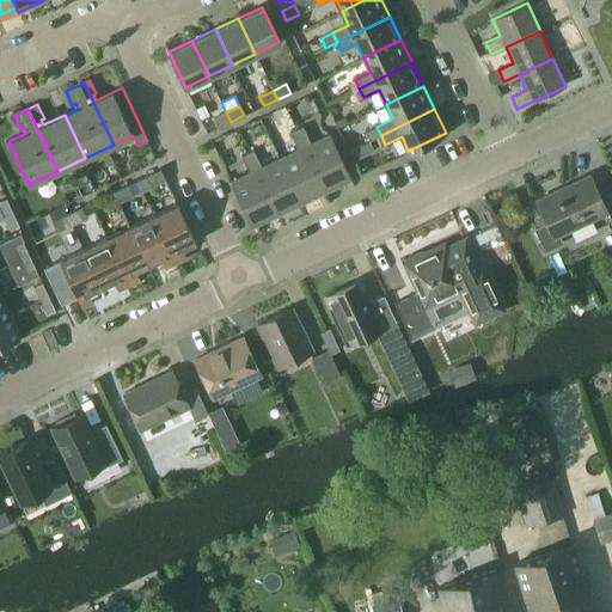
[(218,128),(231,122),(226,112),(213,118),(218,128)]
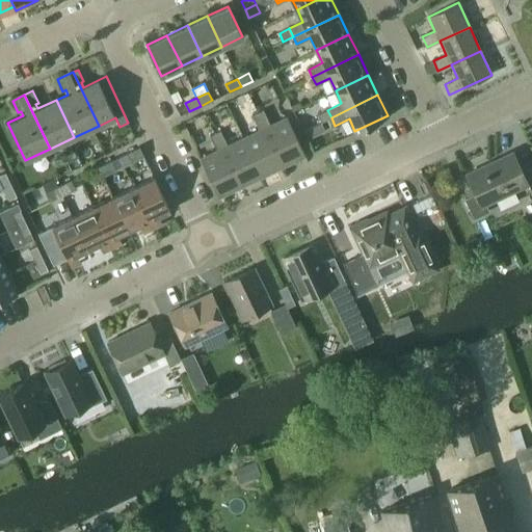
[(258,112),(253,114),(257,123),(267,117),(263,110),(258,112)]
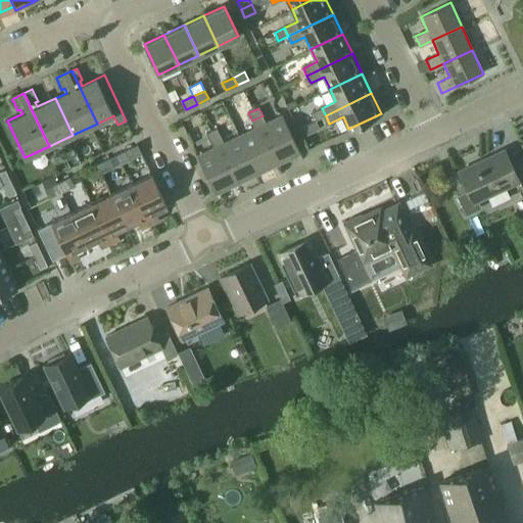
[(322,108),(313,112),(316,120),(326,115),(322,108)]
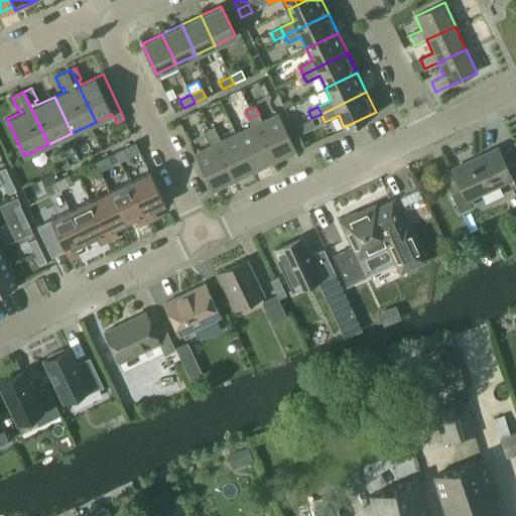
[(252,126),(236,134),(254,170),(275,160),(257,124),(262,121),(259,114),(249,119),(252,126)]
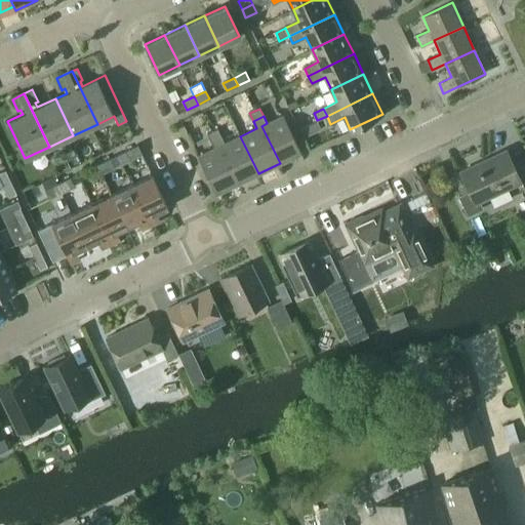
[(267,123),(261,126),(280,163),(300,154),(283,116),(267,123)]
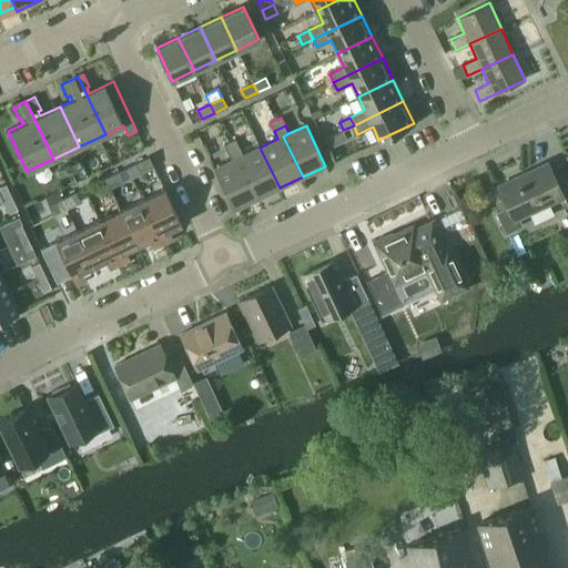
[(230,142),(224,145),(227,152),(239,148),(235,140),(230,142)]
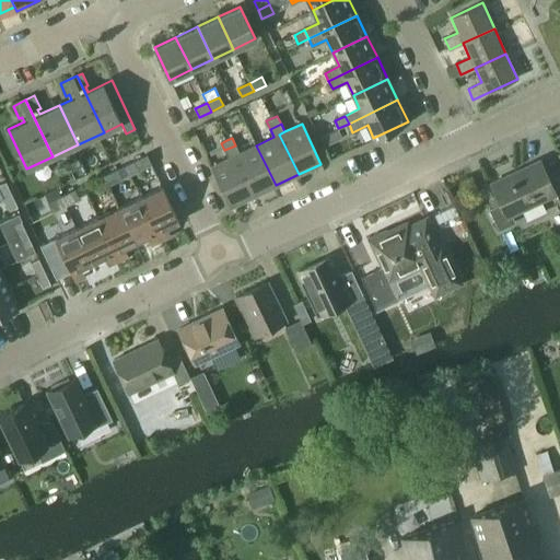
[(229,159),(210,167),(230,207),(253,196),(234,155),(240,153),(235,146),(224,150),(229,159)]
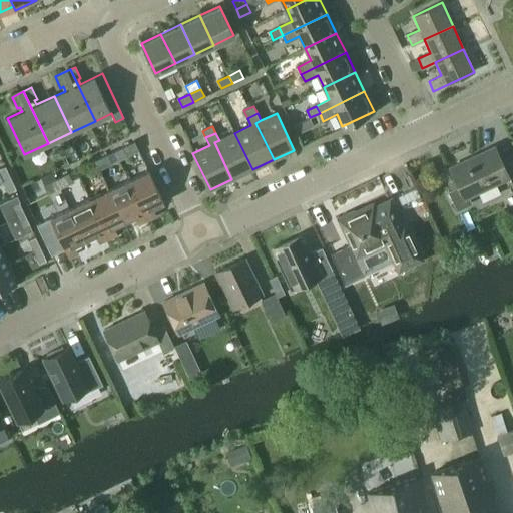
[(219,140),(214,142),(231,179),(252,169),(234,133),(219,140)]
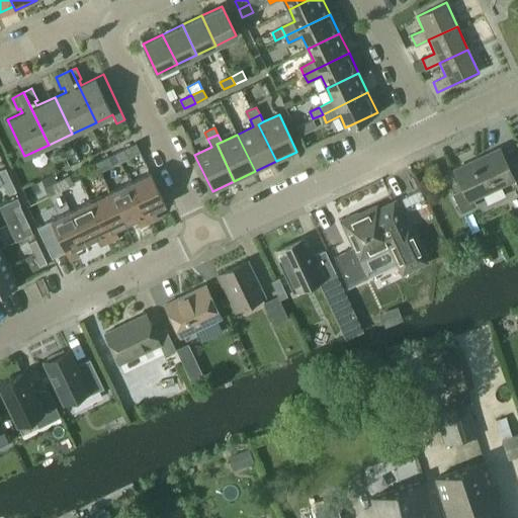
[(127,158),(128,158),(141,152),(136,143),(123,149),(127,158)]
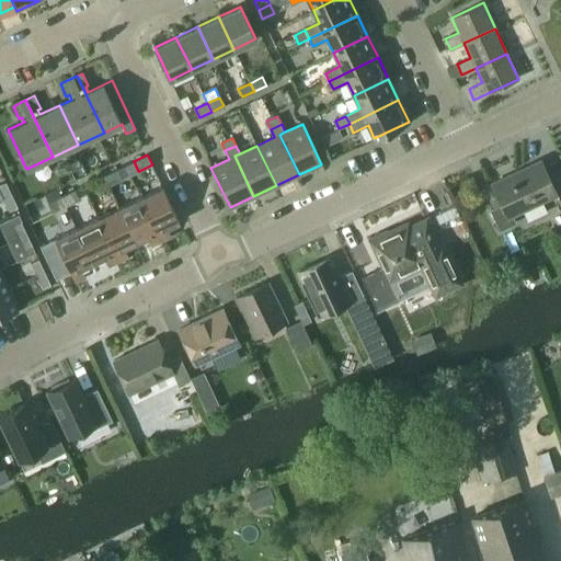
[(492,184),(502,205),(491,210),(500,230),(516,222),(512,215),(556,194),(540,161),(492,184)]
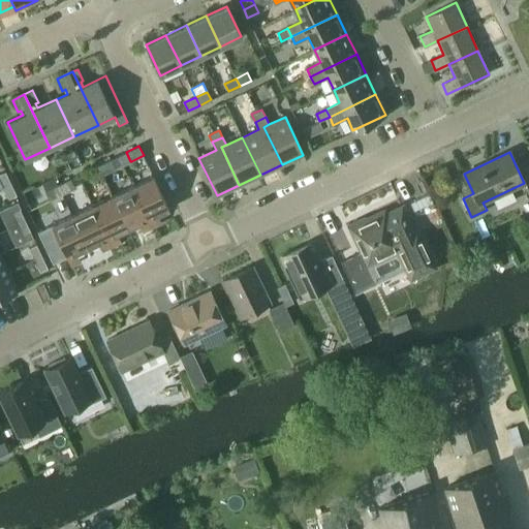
[(98,165),(102,175),(116,168),(111,159),(98,165)]
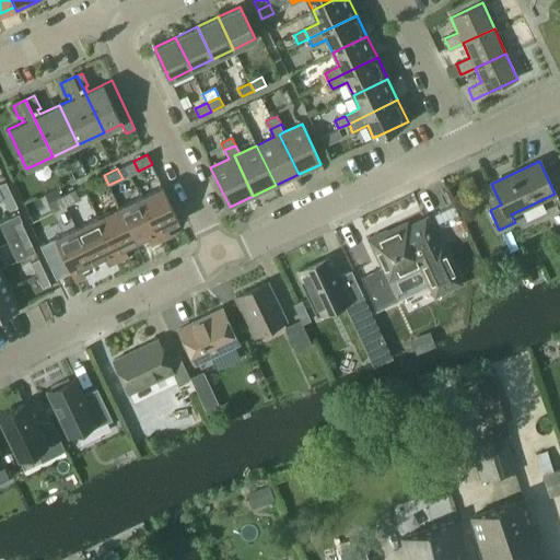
[(95,191),(108,185),(104,175),(91,182),(95,191)]
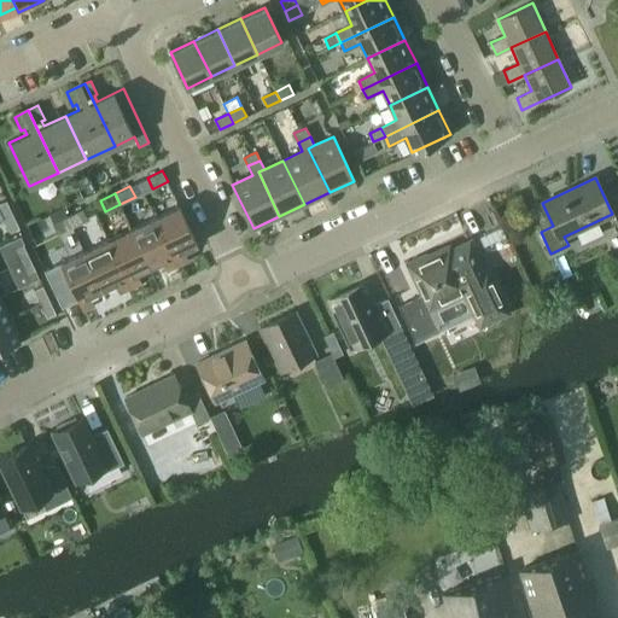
[(6,200),(0,202),(0,211),(4,219),(12,214),(6,200)]
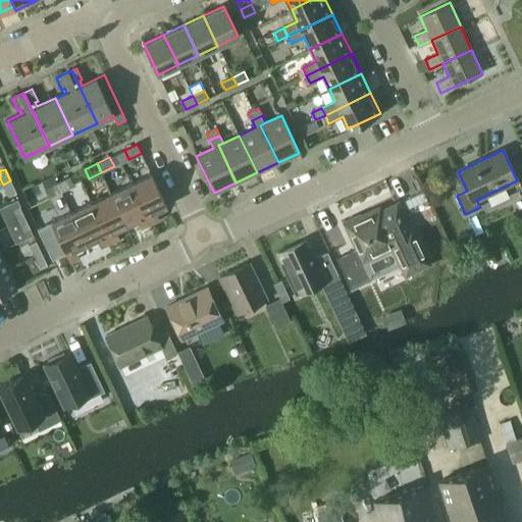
[(131,184),(150,223),(159,219),(155,211),(167,206),(151,173),(131,184)]
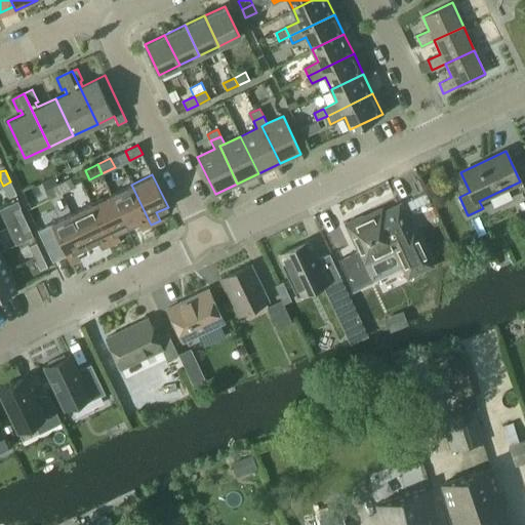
[(57,184),(62,193),(75,187),(70,177),(57,184)]
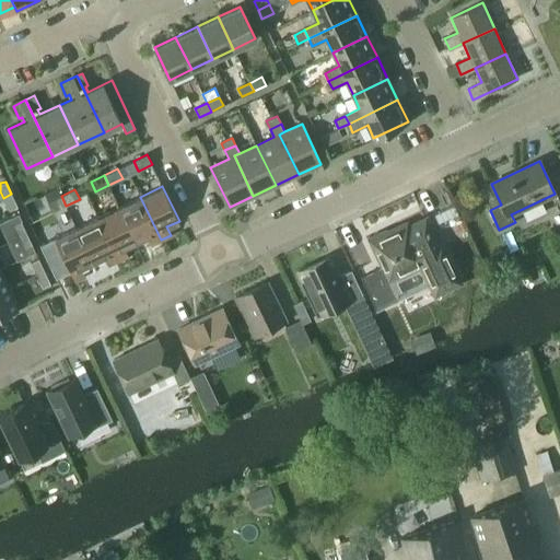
[(11,194),(3,198),(9,210),(16,207),(11,194)]
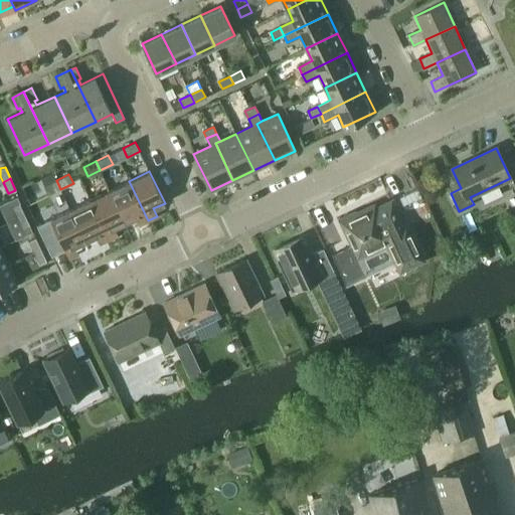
[(48,195),(60,189),(56,180),(44,186),(48,195)]
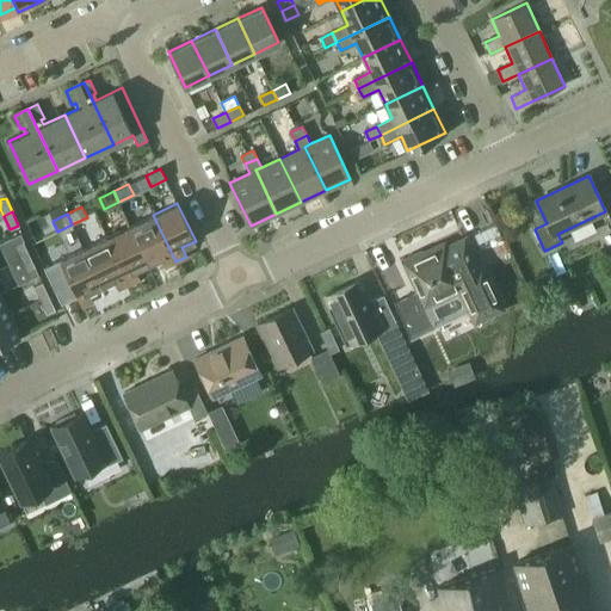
[(165,266),(176,261),(153,215),(130,226),(148,264),(161,258),(165,266)]
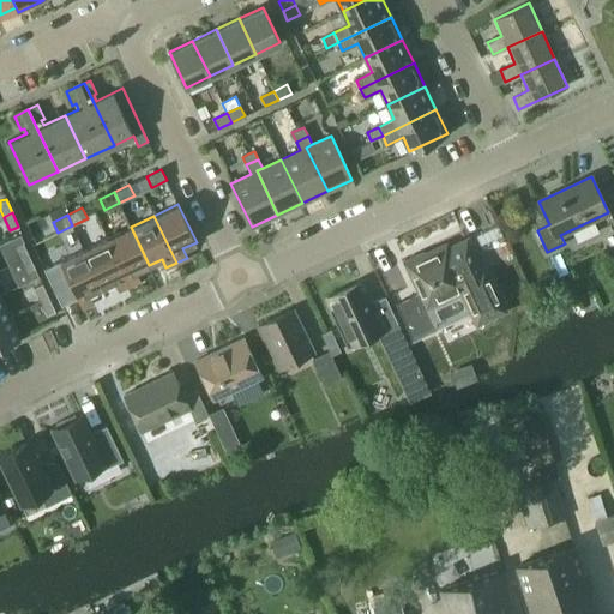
[(47,229),(43,221),(28,227),(35,242),(43,238),(47,229)]
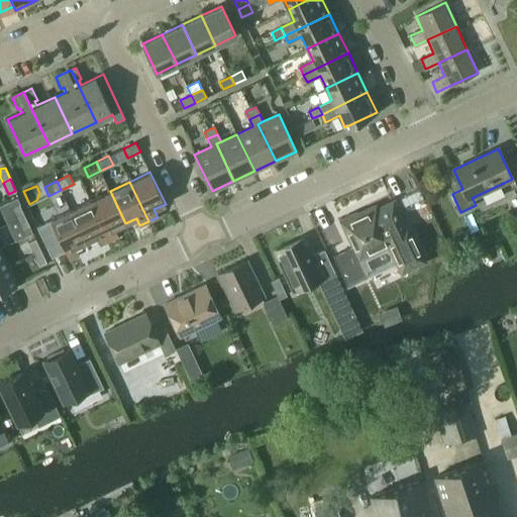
[(114,228),(125,223),(110,191),(90,200),(109,240),(118,236),(114,228)]
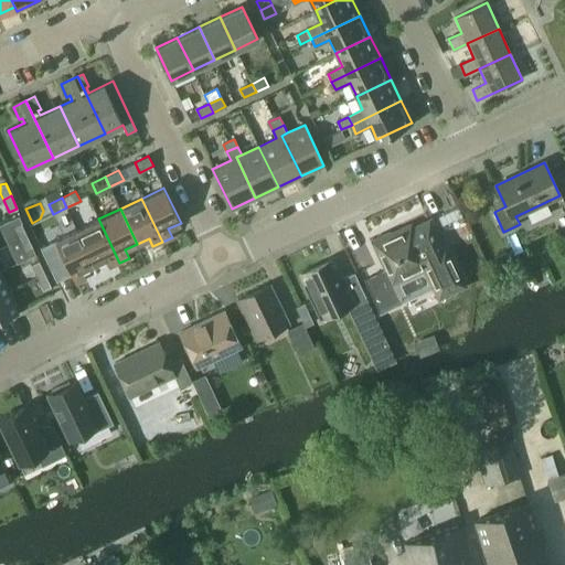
[(119,263),(98,219),(77,230),(94,265),(106,258),(109,267),(119,263)]
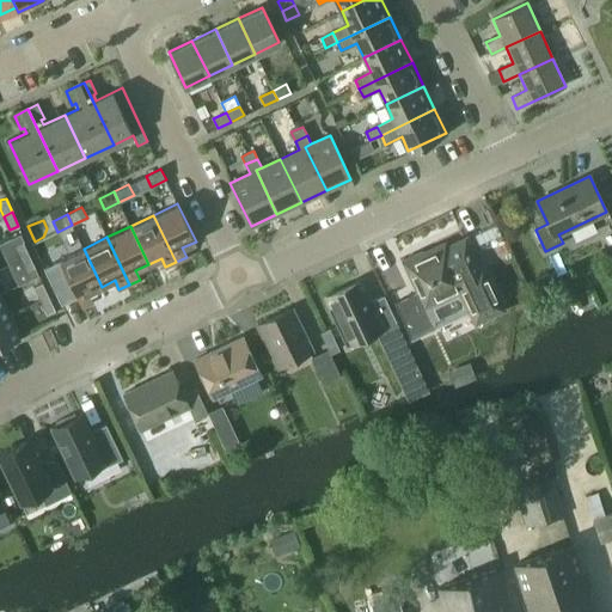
[(22,242),(13,245),(19,259),(29,255),(22,242)]
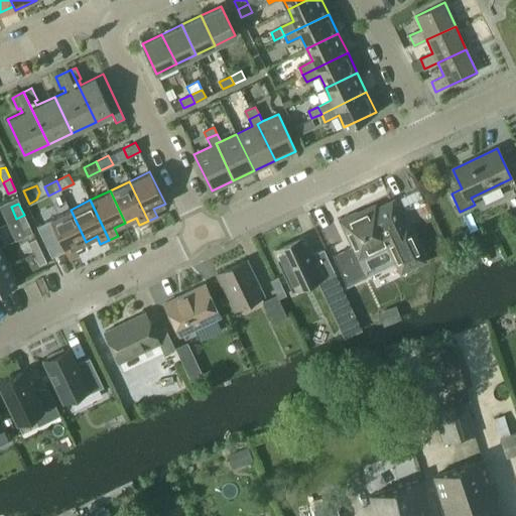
[(401,268),(421,260),(406,226),(402,228),(391,204),(376,211),(374,208),(356,216),(355,214),(339,221),(352,248),(336,256),(348,281),(365,273),(357,256),(389,241),(401,268)]
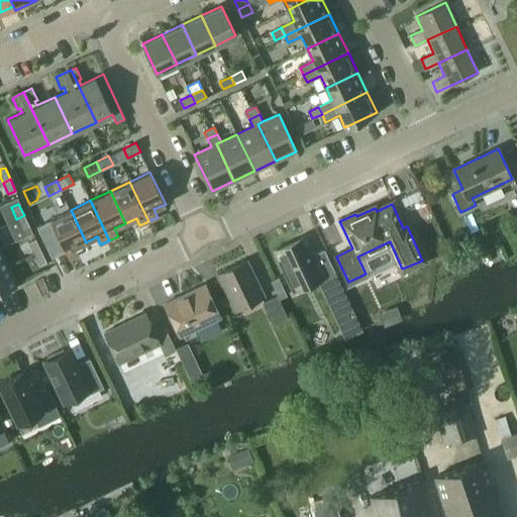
[(75,247),(86,242),(71,210),(50,219),(69,260),(79,254),(75,247)]
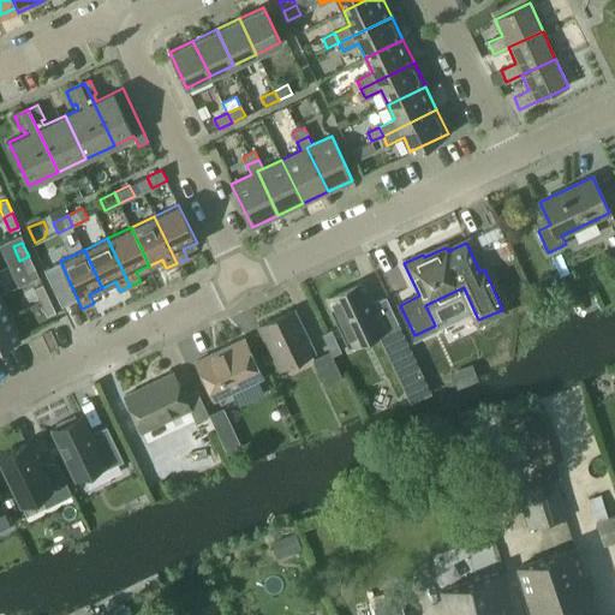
[(29,256),(19,261),(27,274),(35,270),(29,256)]
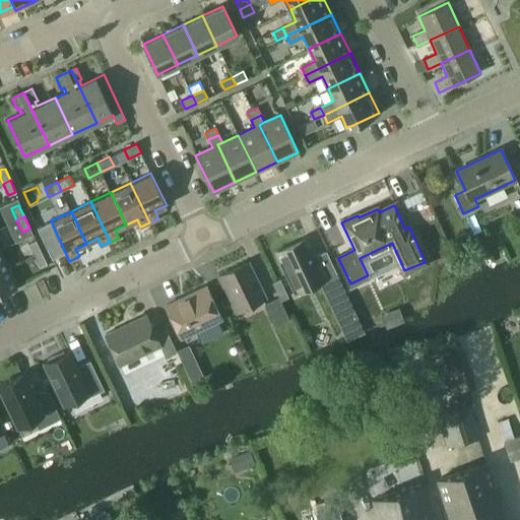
[(325,280),(337,274),(326,251),(315,256),(307,238),(277,252),(295,289),(323,276),(325,280)]
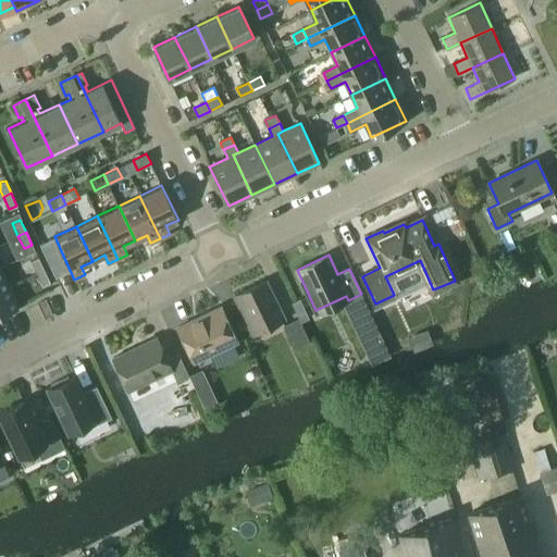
[(38,257),(31,261),(36,273),(44,270),(38,257)]
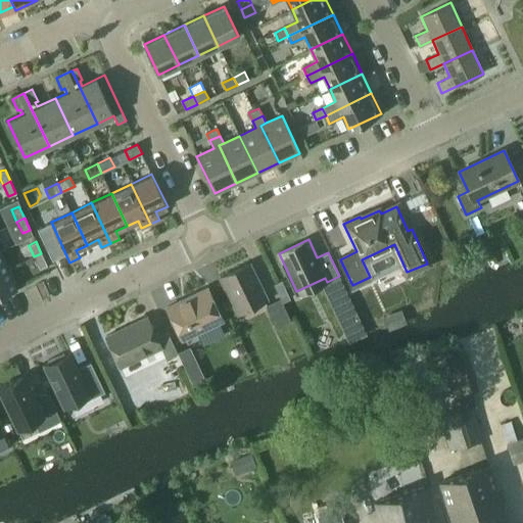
[(3,250),(0,250),(0,273),(11,268),(3,250)]
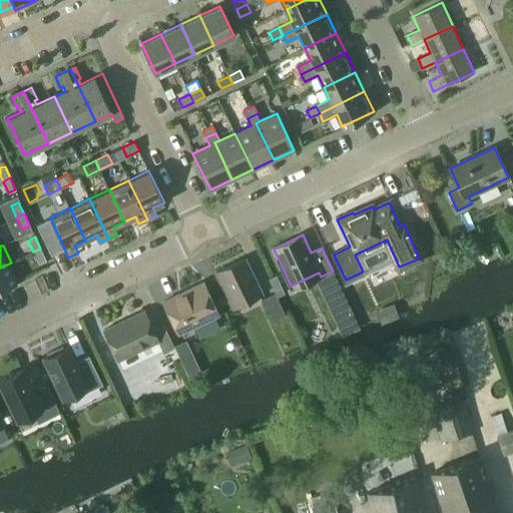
[(40,248),(33,251),(38,264),(46,261),(40,248)]
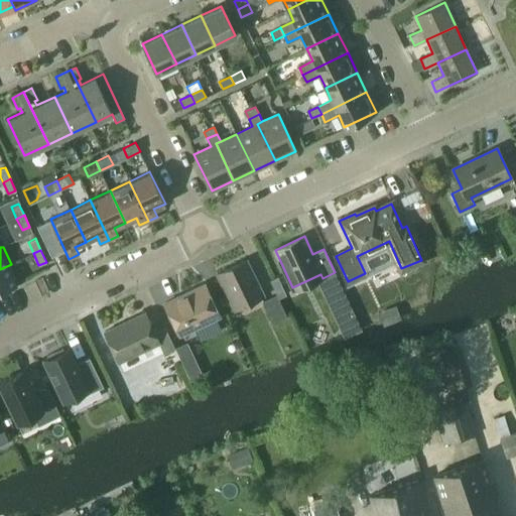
[(235,308),(262,295),(246,261),(219,274),(235,308)]
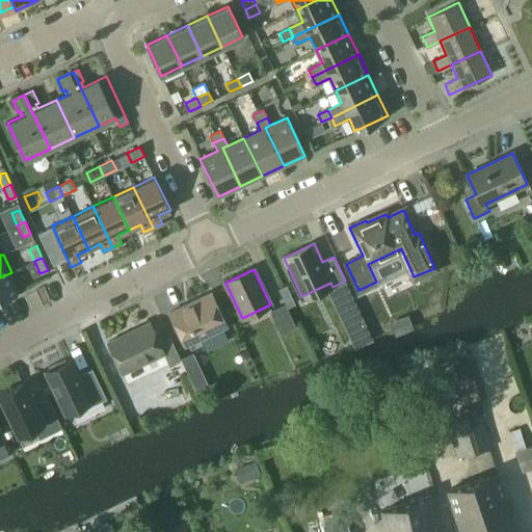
[(0,300),(21,291),(11,272),(0,277),(0,300)]
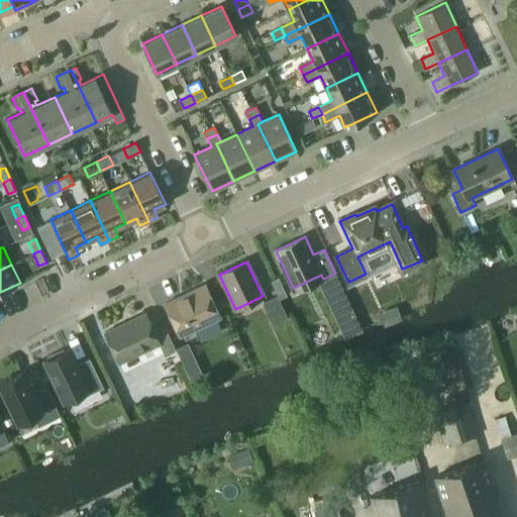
[(278,277),(271,280),(279,298),(286,295),(278,277)]
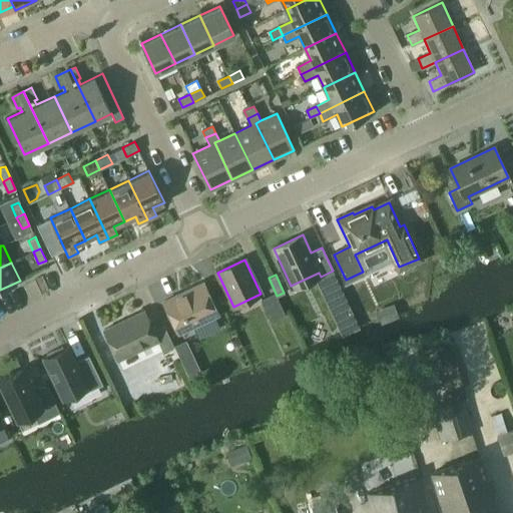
[(205,285),(165,304),(180,335),(220,317),(205,285)]
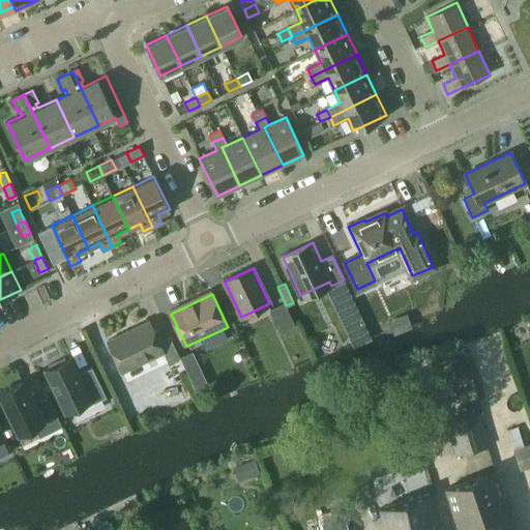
[(429,295),(422,308),(434,314),(440,300),(429,295)]
